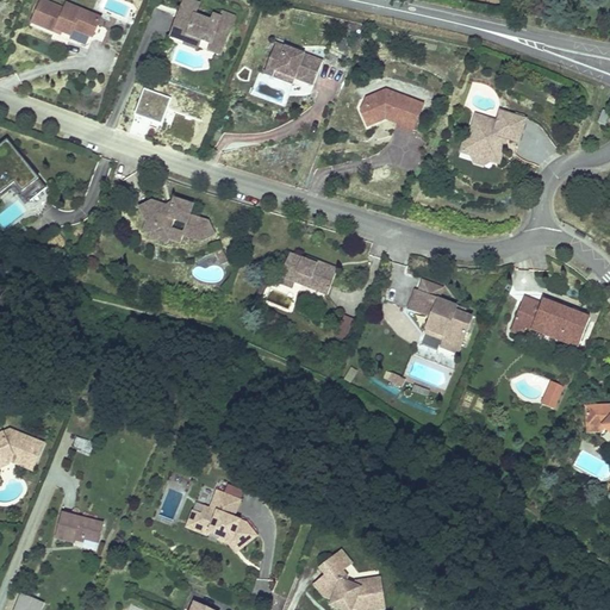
[(64,10),(42,0),(32,23),(56,33),(57,30),(72,36),(74,30),(93,37),(99,24),(100,18),(67,5),(64,10)]
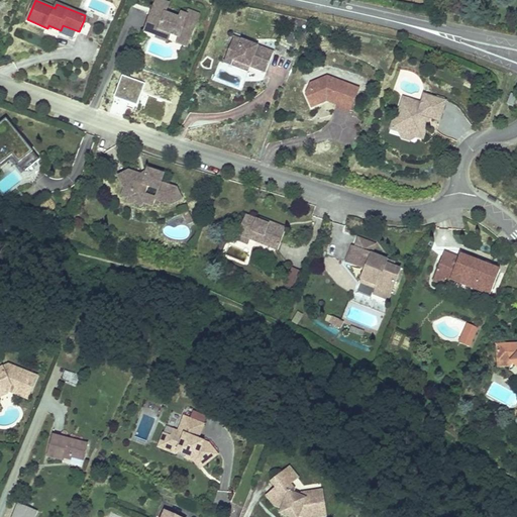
[(170,3),(161,0),(157,0),(153,7),(159,8),(156,14),(151,12),(145,31),(158,35),(159,32),(170,36),(172,32),(179,35),(179,37),(190,41),(199,16),(188,12),(187,15),(182,13),(180,18),(166,13),(170,3)]
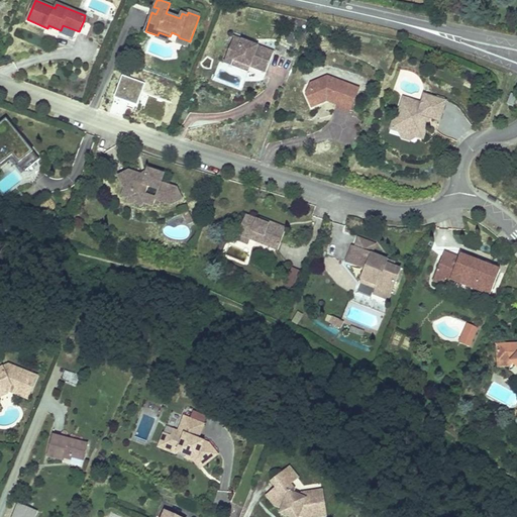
[(92,24),(84,20),(79,31),(87,35),(92,24)]
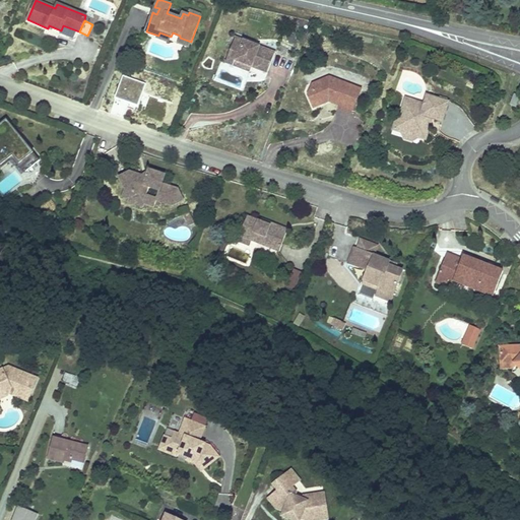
[(158,36),(157,39),(169,43),(171,37),(159,33),(158,36)]
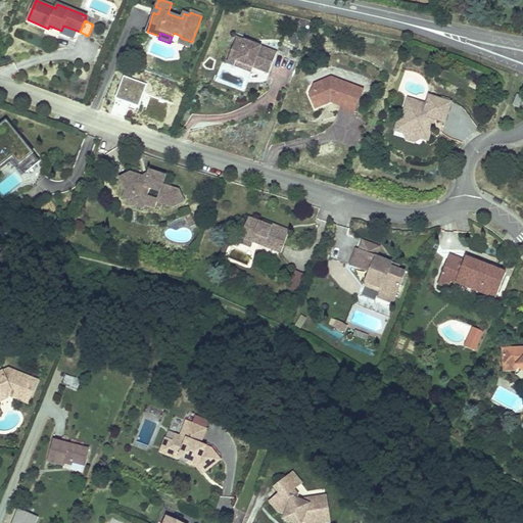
[(255,45),(237,37),(227,63),(251,73),(253,68),(269,74),(277,53),(260,47),(260,49),(254,47),(255,45)]
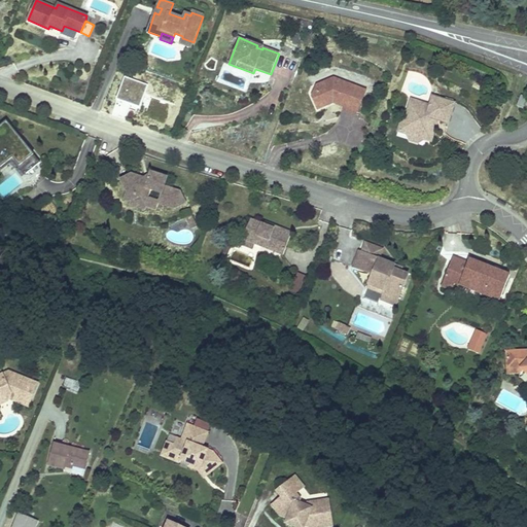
[(194,42),(182,38),(180,43),(190,47),(194,42)]
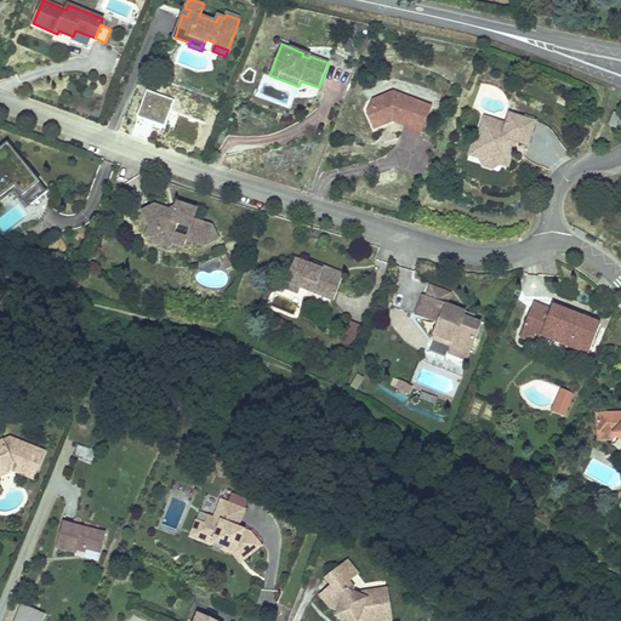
[(394,91),(372,101),(375,106),(372,112),(368,113),(374,126),(392,118),(393,120),(421,132),(432,106),(410,97),(405,107),(400,104),(394,91)]
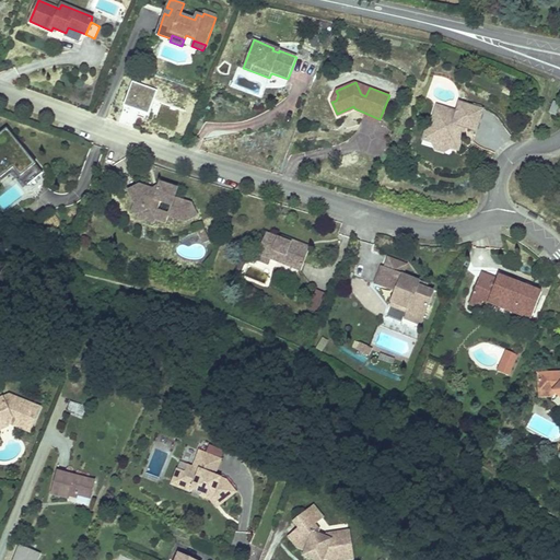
[(370,88),(356,82),(361,94),(365,96),(370,88)]
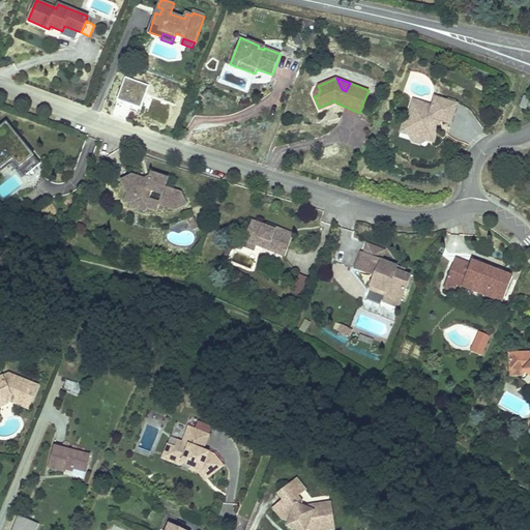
[(529,97),(524,95),(520,107),(526,109),(529,97)]
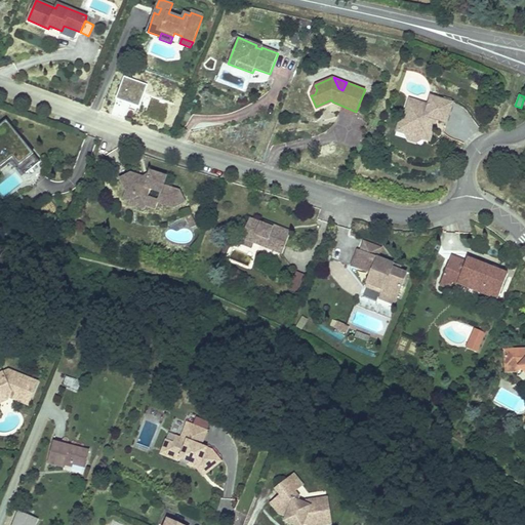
[(455,105),(434,96),(431,105),(430,107),(421,104),(422,102),(412,97),(408,110),(409,110),(406,118),(401,121),(398,129),(406,132),(412,129),(420,133),(423,138),(430,142),(435,129),(432,124),(434,119),(438,120),(448,124),(455,105)]
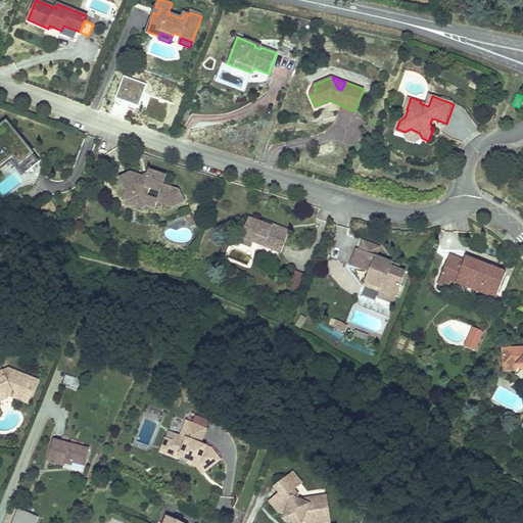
[(330,99),(315,106),(316,108),(331,101),(330,99)]
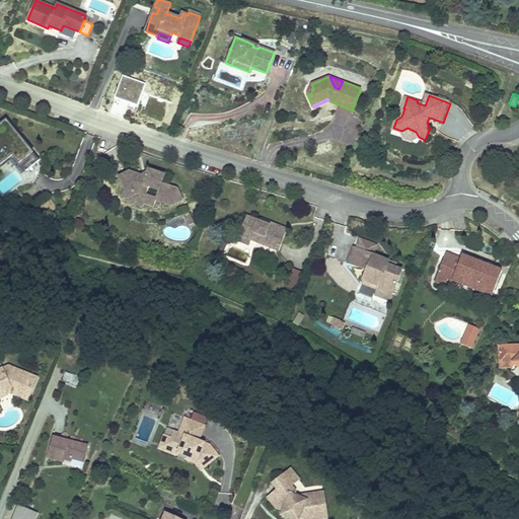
[(0,161),(3,165),(14,156),(26,170),(42,157),(9,117),(0,123),(0,161)]
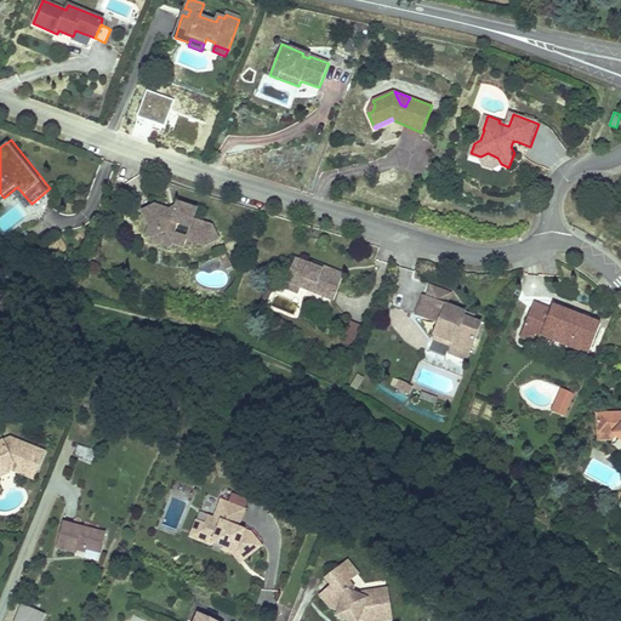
[(488,153),(480,157),(483,164),(494,169),(497,166),(501,164),(497,158),(488,153)]
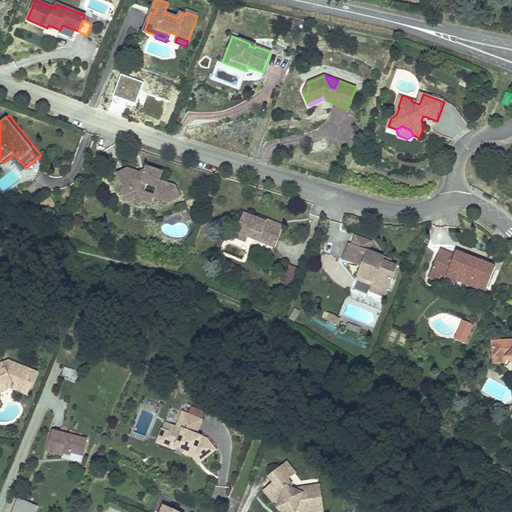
[(127,168),(116,174),(122,185),(130,187),(129,192),(142,197),(144,191),(147,184),(156,187),(154,194),(153,196),(169,202),(180,196),(174,185),(159,180),(162,172),(146,167),(144,174),(127,168)]
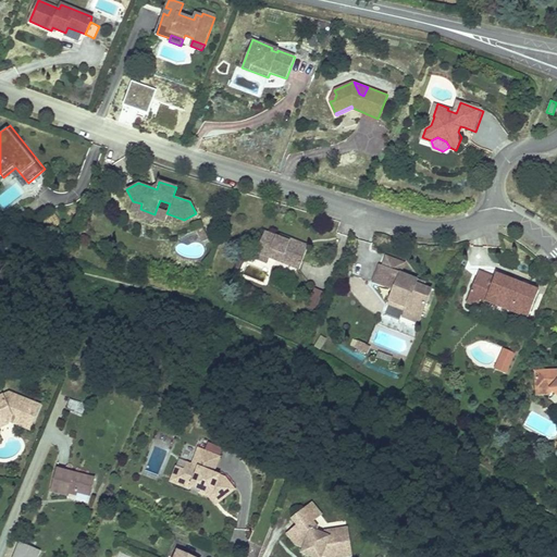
[(141,203),(133,201),(130,210),(139,212),(138,215),(152,221),(153,218),(164,221),(166,213),(168,211),(157,208),(155,214),(140,209),(141,203)]
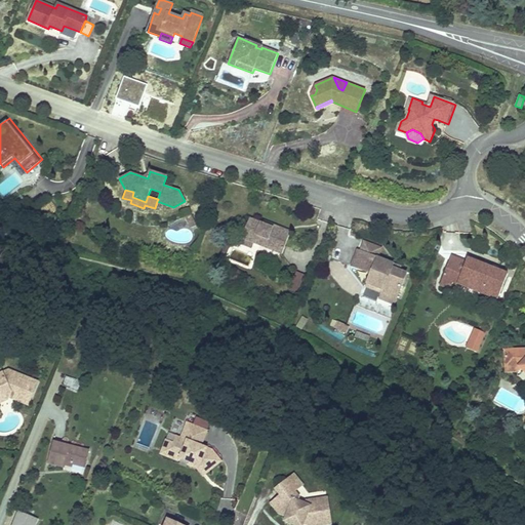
[(191,215),(186,217),(189,224),(194,220),(191,215)]
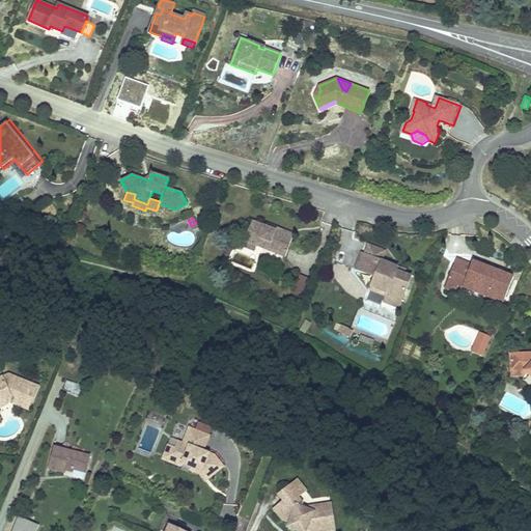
[(266,226),(252,221),(245,241),(257,246),(271,251),(285,257),(294,234),(276,228),(275,230),(266,226)]
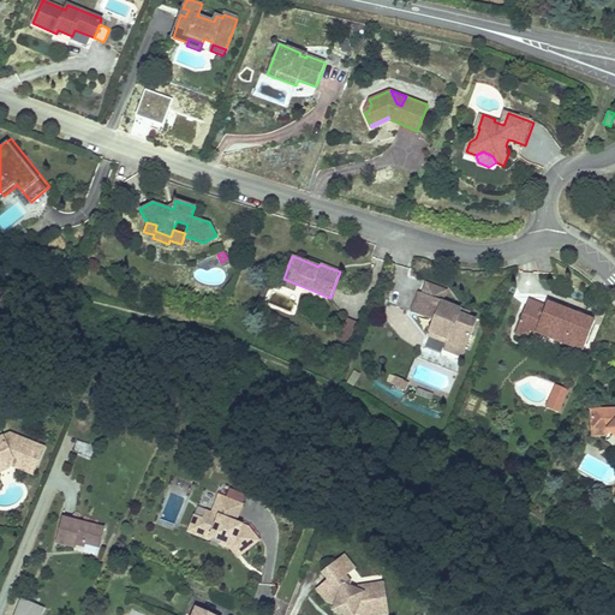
[(284,279),(281,285),(296,291),(298,285),(284,279)]
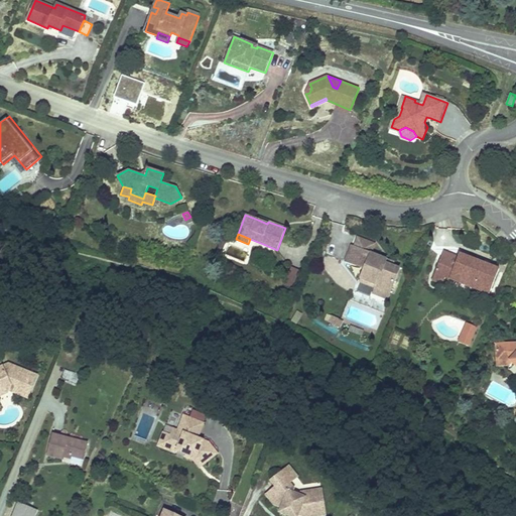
[(387,259),(352,245),(345,261),(364,268),(359,281),(375,286),(390,292),(399,267),(393,265),(385,262),(387,259)]
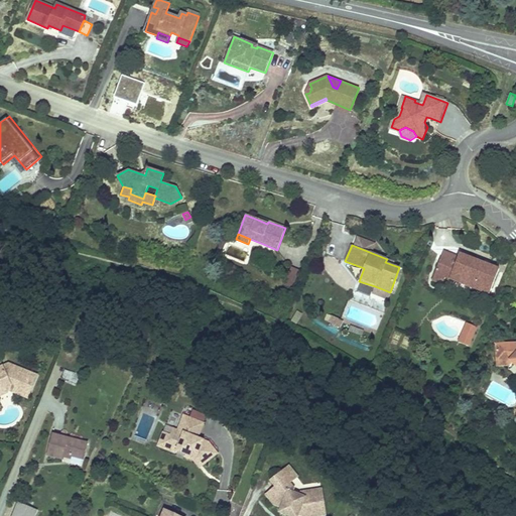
[(499,269),(489,265),(487,268),(477,264),(479,261),(468,256),(465,264),(457,261),(459,257),(443,252),(434,276),(444,280),(445,277),(461,282),(463,277),(492,288),(499,269)]
